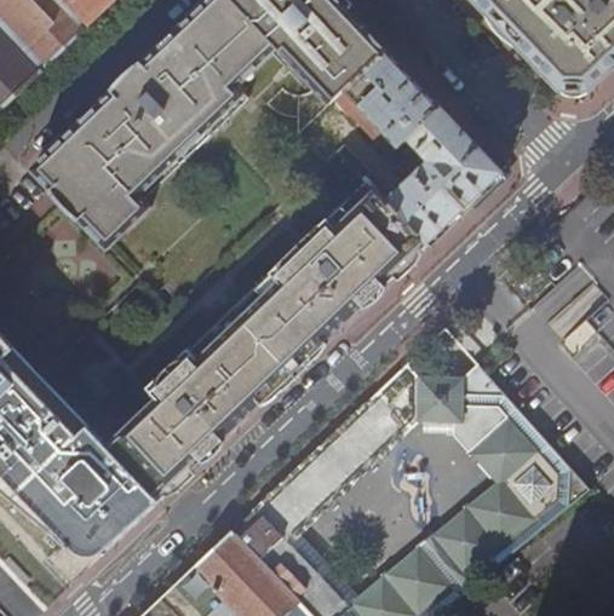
[(0,108),(113,0),(0,0),(0,108)]
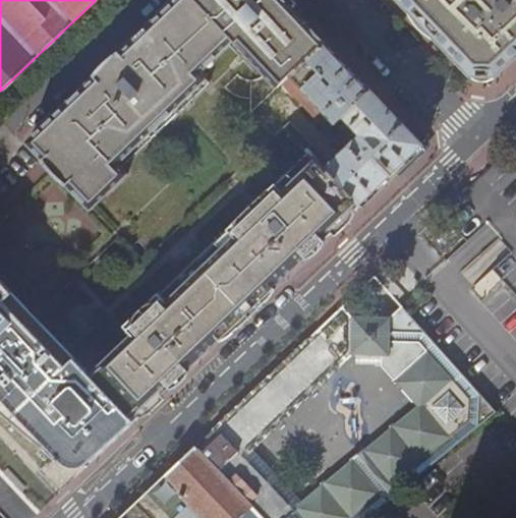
[(287,77),(323,42),(282,0),(176,0),(111,64),(26,146),(90,210),(124,177),(118,171),(113,165),(130,151),(134,155),(183,108),(180,105),(201,83),(195,77),(191,72),(213,54),(216,57),(230,45),(274,91),(287,77)]
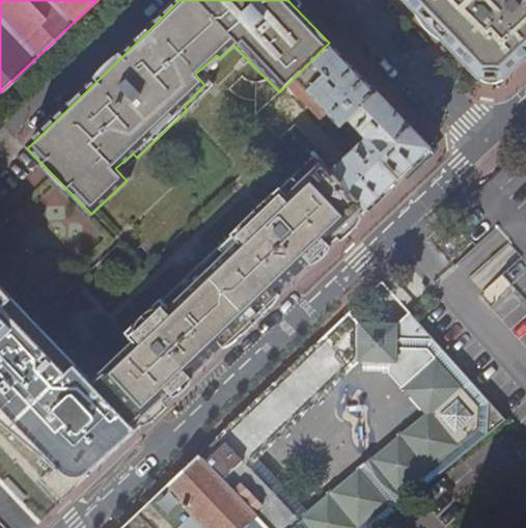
[(525,55),(525,0),(400,0),(477,80),(499,81),(525,55)]
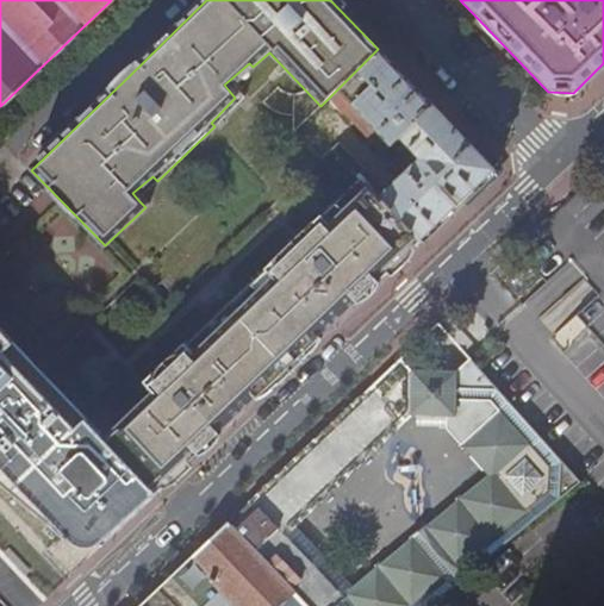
[(450,210),(492,170),(424,98),(378,49),(336,91),(387,144),(396,137),(416,157),(375,197),(418,239),(450,210)]
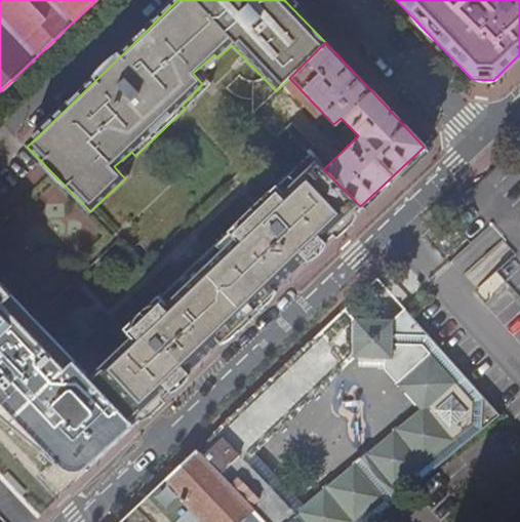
[(197,78),(217,57),(214,54),(193,73),(197,78)]
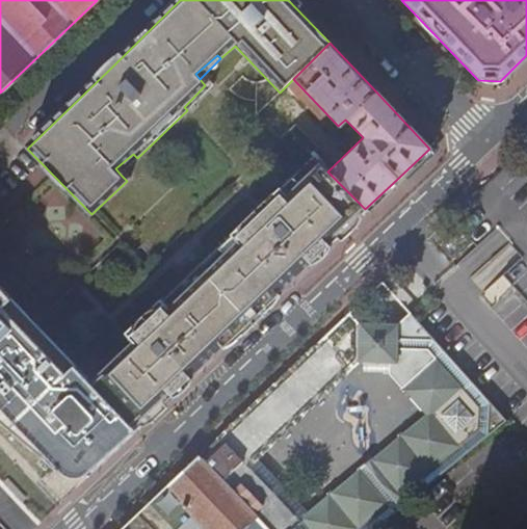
[(209,91),(205,85),(184,107),(187,110),(209,91)]
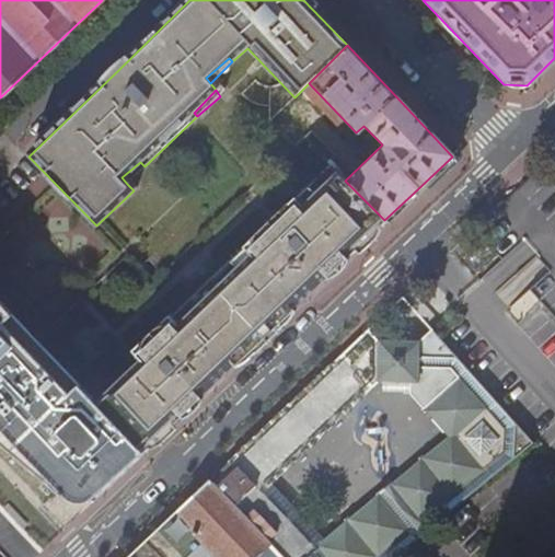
[(122,177),(127,184),(145,166),(140,162),(122,177)]
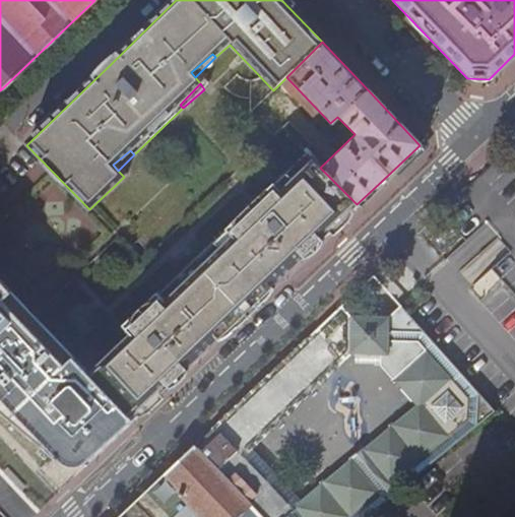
[(339,219),(357,204),(320,168),(304,152),(250,204),(156,293),(155,291),(120,324),(127,332),(108,350),(106,353),(108,354),(88,375),(130,419),(161,390),(270,285),(339,219)]
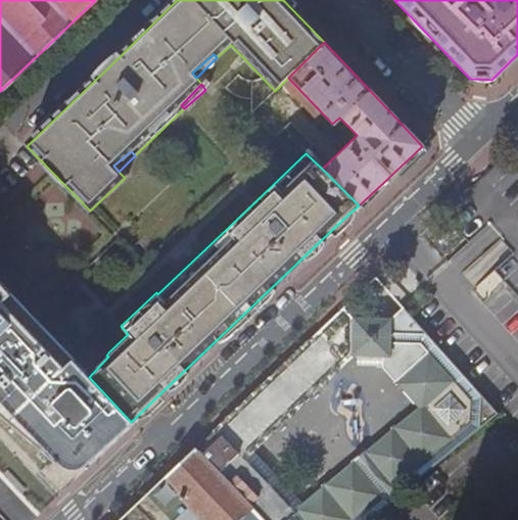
[(517,180),(502,161),(489,173),(439,219),(517,305),(517,180)]
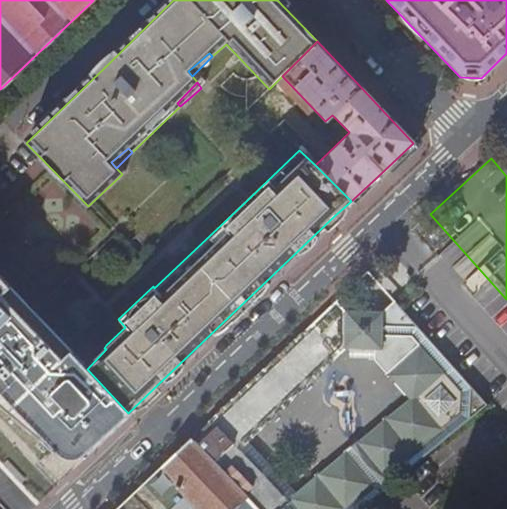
[(88,451),(128,413),(87,369),(61,342),(0,275),(0,407),(49,450),(57,455),(68,460),(79,460),(88,451)]
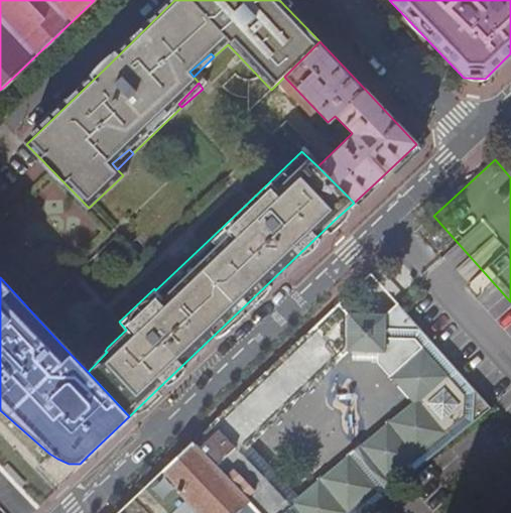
[(395,429),(424,462),(489,411),(402,315),(393,307),(380,319),(342,317),(333,307),(310,329),(338,359),(342,355),(371,357),(370,367),(405,406),(390,419),(398,427),(395,429)]
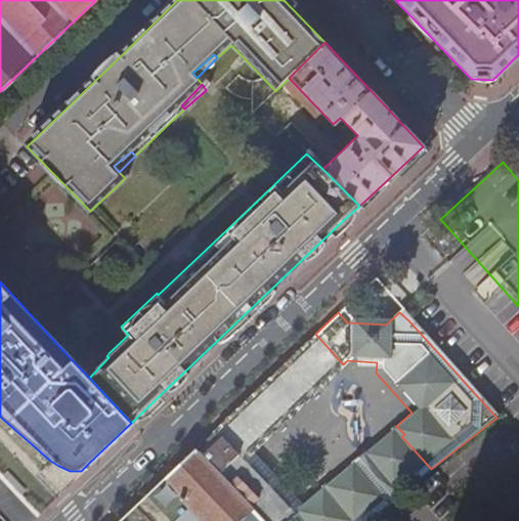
[(300,520),(401,436),(404,434),(396,426),(298,508),(290,515),(243,465),(250,458),(343,364),(315,334),(249,397),(134,506),(119,520),(300,520)]
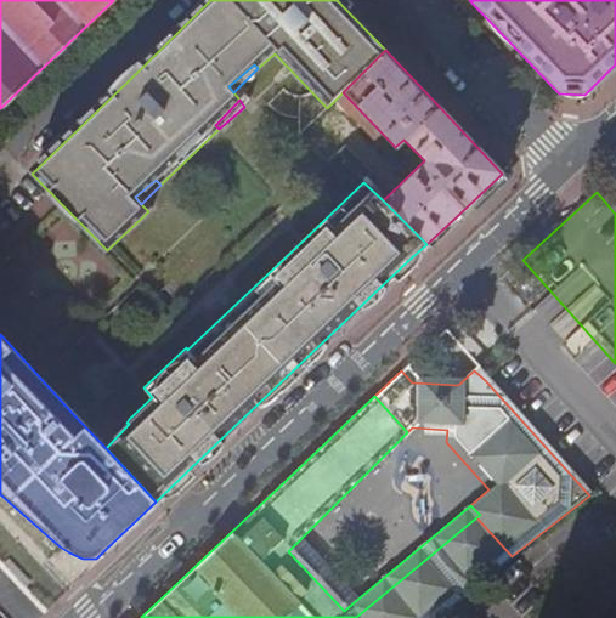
[(435,617),(512,556),(476,517),(356,617),(435,617)]
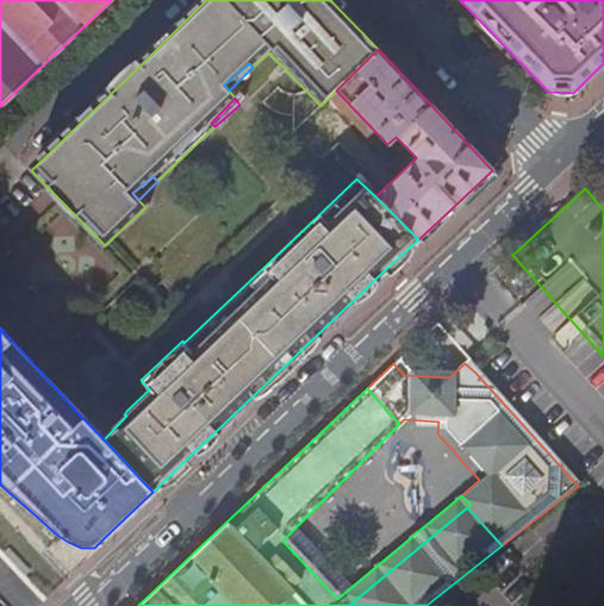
[(347,591),(291,532),(282,541),(337,599),(347,591)]
